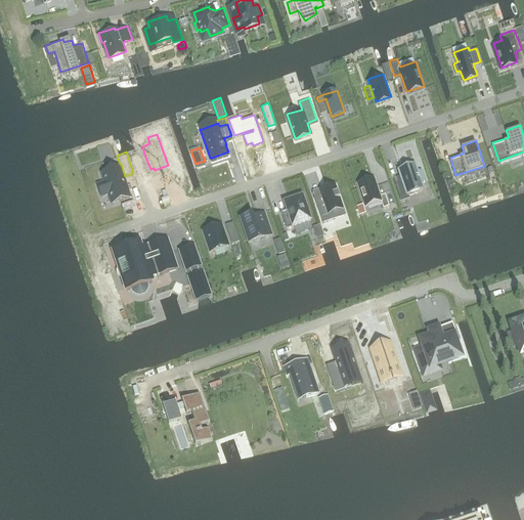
[(147,162),(145,157),(138,159),(138,157),(131,159),(135,172),(142,169),(140,165),(147,162)]
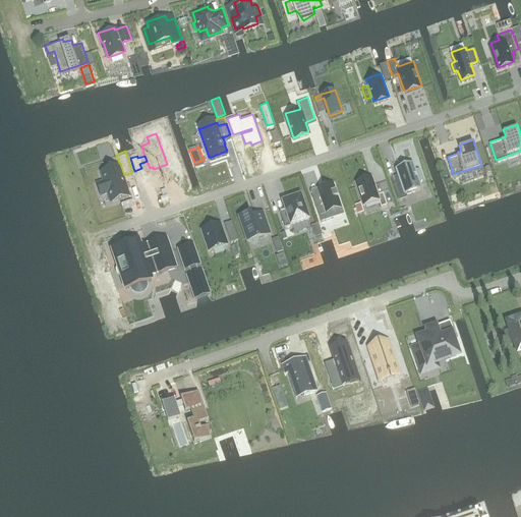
[(100,173),(93,176),(98,189),(104,186),(108,196),(128,189),(116,157),(96,164),(100,173)]
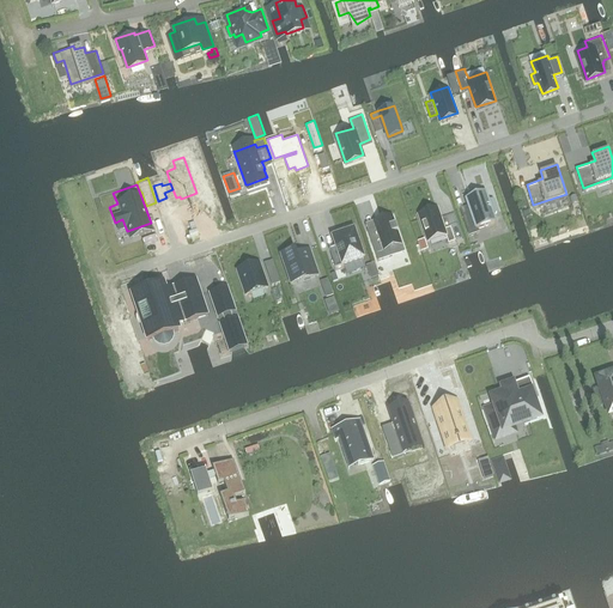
[(485,190),(466,196),(471,208),(463,211),(469,231),(478,229),(477,225),(496,219),(492,211),(497,210),(492,198),(489,199),(485,190)]
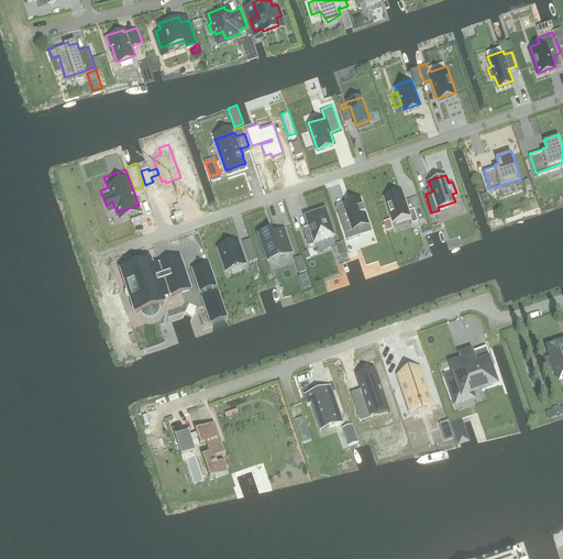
[(393,219),(409,212),(411,220),(416,219),(418,218),(414,205),(411,206),(408,207),(401,188),(384,194),(393,219)]
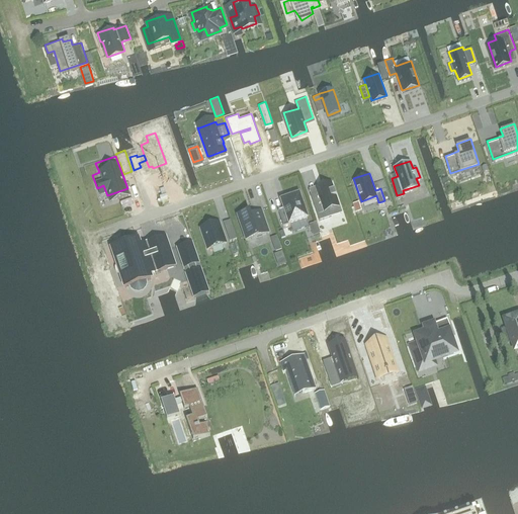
[(318,190),(311,192),(317,209),(319,218),(333,212),(331,205),(339,202),(335,192),(336,192),(334,186),(333,186),(331,180),(316,185),(318,190)]
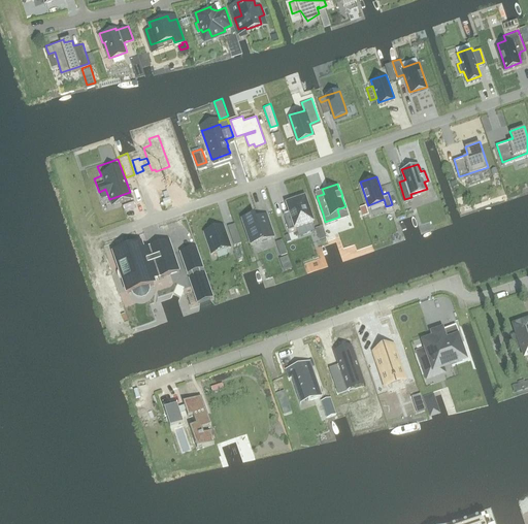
[(294,207),(284,210),(289,228),(312,220),(304,195),(291,199),(294,207)]
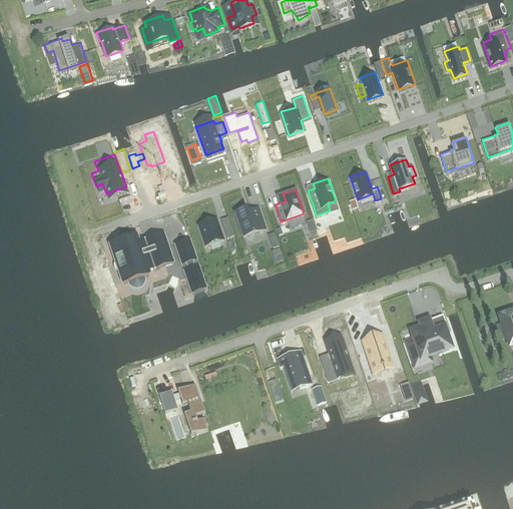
[(102,196),(91,200),(97,215),(108,211),(102,196)]
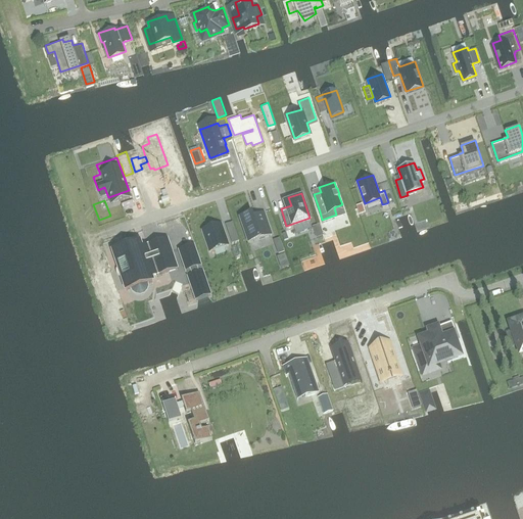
[(362,201),(355,203),(359,211),(365,209),(362,201)]
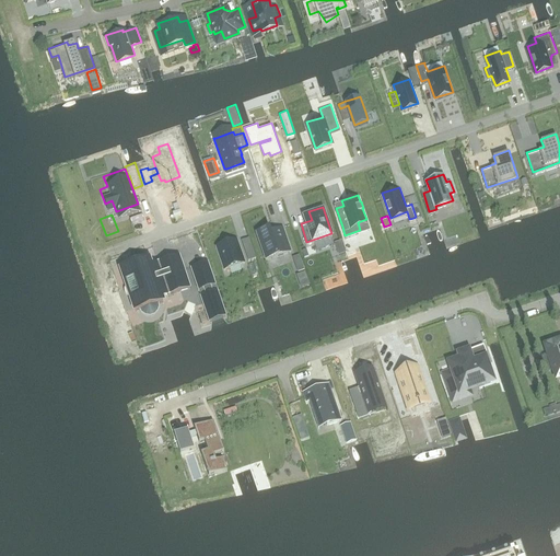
[(271,229),(269,226),(256,230),(266,257),(291,248),(282,226),(271,229)]
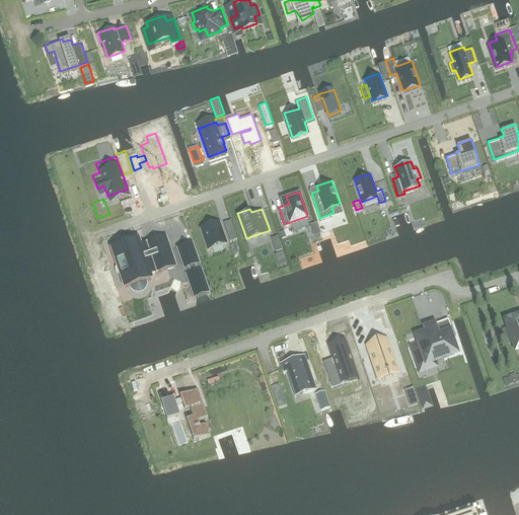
[(317,218),(311,220),(314,231),(321,229),(317,218)]
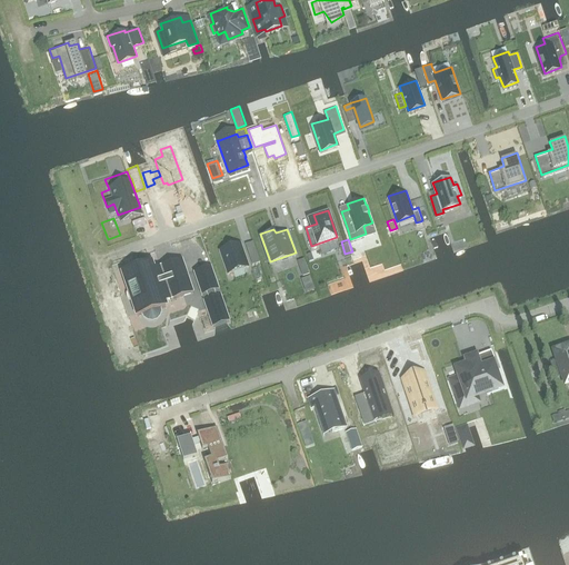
[(240,240),(220,248),(228,270),(248,264),(240,240)]
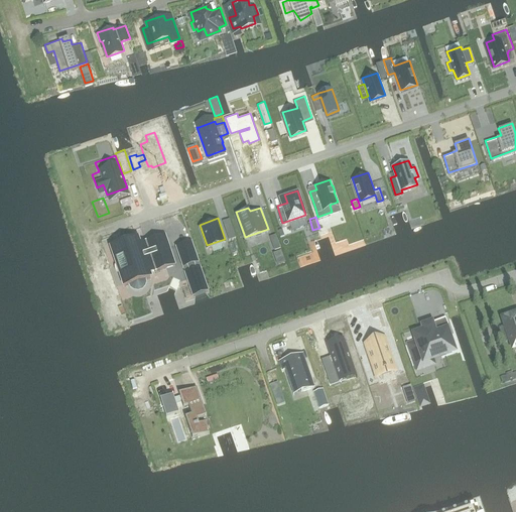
[(111,245),(124,283),(130,281),(131,284),(134,286),(138,286),(141,285),(144,283),(145,279),(144,276),(150,274),(148,267),(154,265),(155,268),(174,262),(164,233),(145,240),(146,242),(140,244),(137,236),(111,245)]
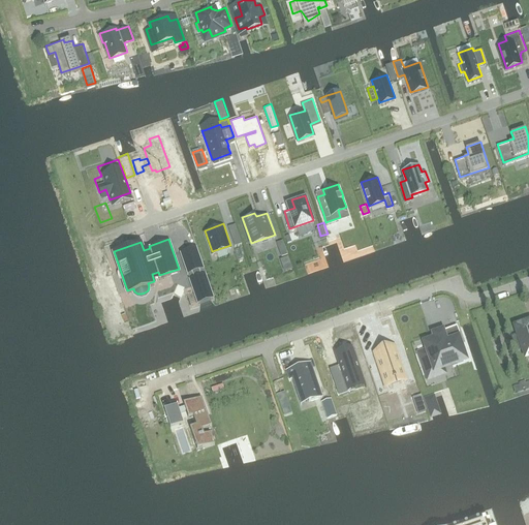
[(195,249),(180,254),(197,305),(213,300),(195,249)]
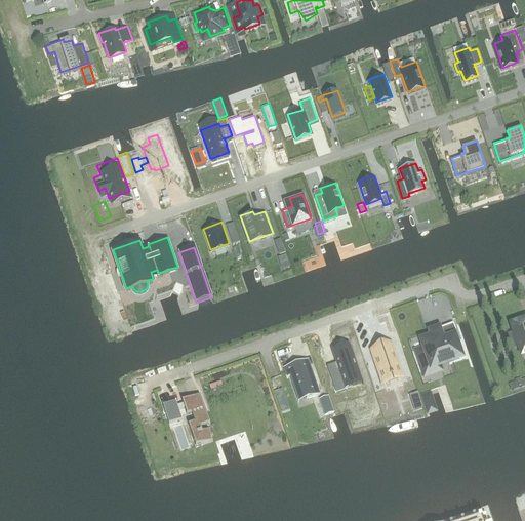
[(524,316),(511,321),(514,329),(508,331),(513,346),(519,344),(522,353),(524,351),(524,316)]
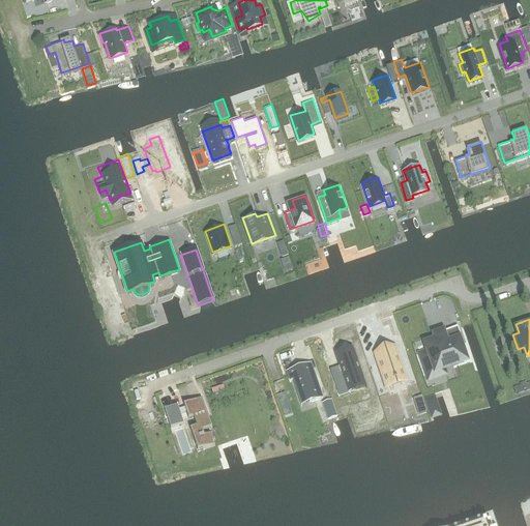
[(424,347),(417,350),(425,376),(433,374),(433,371),(431,368),(451,360),(453,363),(468,359),(460,333),(447,338),(445,330),(433,334),(433,337),(421,340),(424,347)]
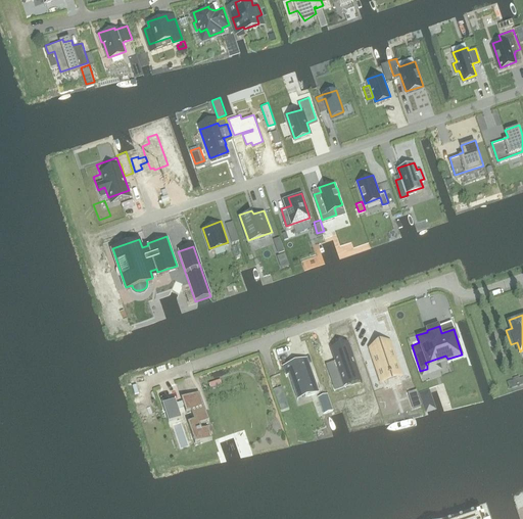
[(388,340),(370,346),(380,376),(398,370),(388,340)]
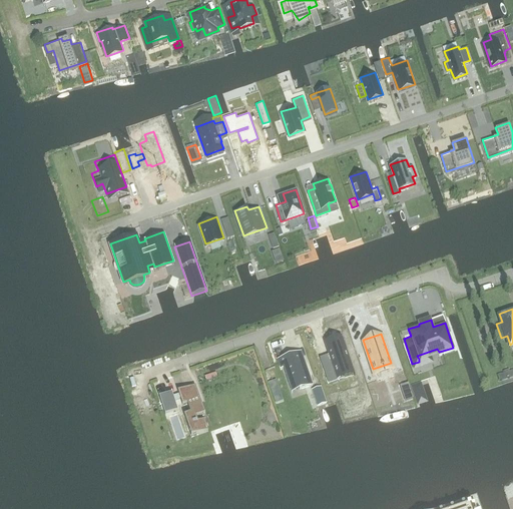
[(332,351),(320,355),(327,376),(339,372),(340,376),(343,375),(355,371),(343,335),(334,337),(328,339),(332,351)]
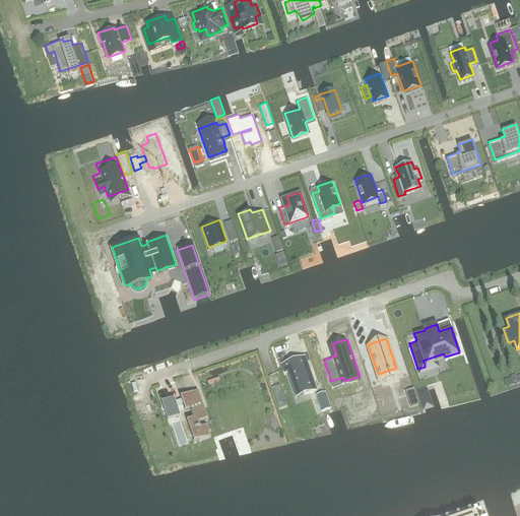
[(304,353),(280,362),(283,372),(286,371),(291,369),(296,382),(300,380),(304,392),(316,388),(308,364),(304,353)]
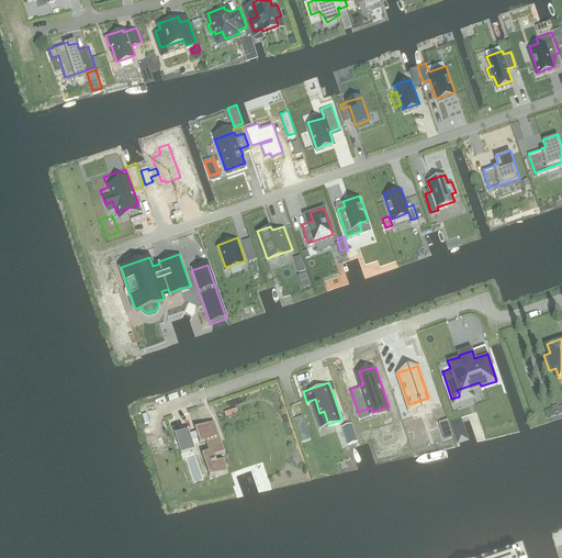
[(302,413),(294,416),(296,424),(300,432),(307,428),(305,421),(302,413)]
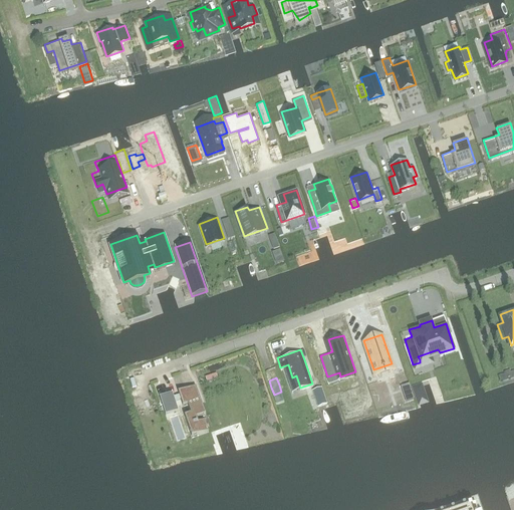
[(409,380),(401,383),(406,400),(415,397),(409,380)]
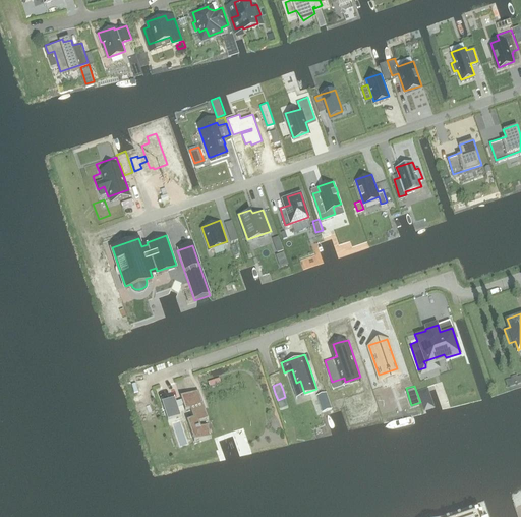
[(209,418),(198,389),(180,395),(181,398),(183,402),(185,409),(190,407),(193,416),(187,418),(194,441),(212,435),(208,424),(201,426),(199,421),(209,418)]
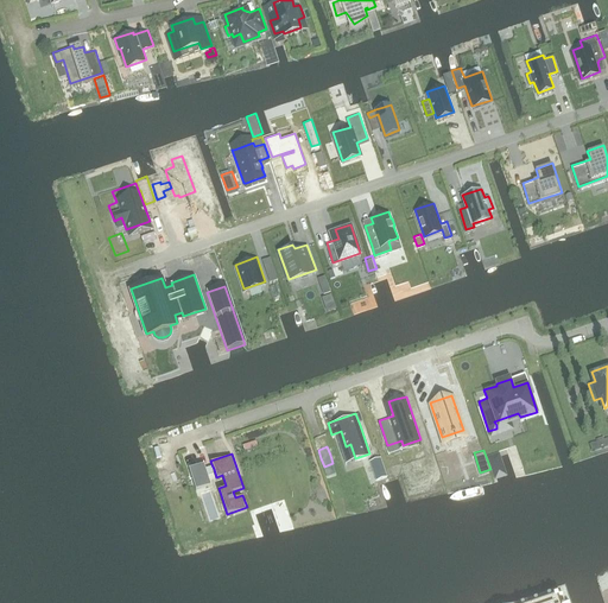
[(380,456),(369,459),(375,478),(386,475),(380,456)]
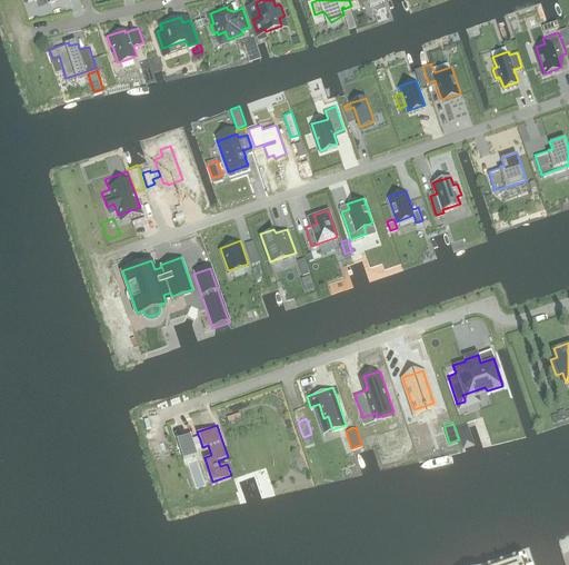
[(191,434),(177,438),(183,457),(197,453),(193,442),(200,439),(198,435),(192,437),(191,434)]
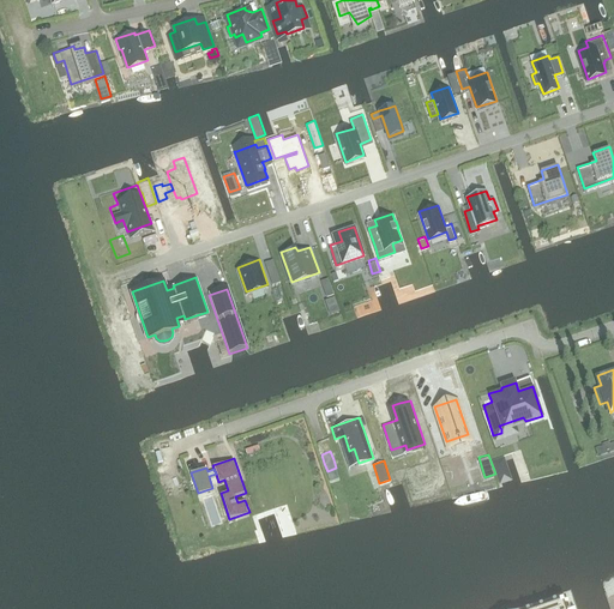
[(530,608),(569,608),(565,597),(530,608)]
